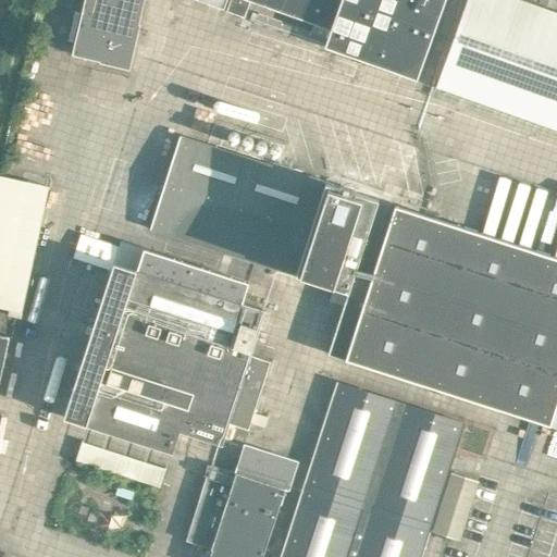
[(99,62),(130,69),(140,23),(139,23),(144,0),(84,0),(72,54),(99,61),(99,62)]
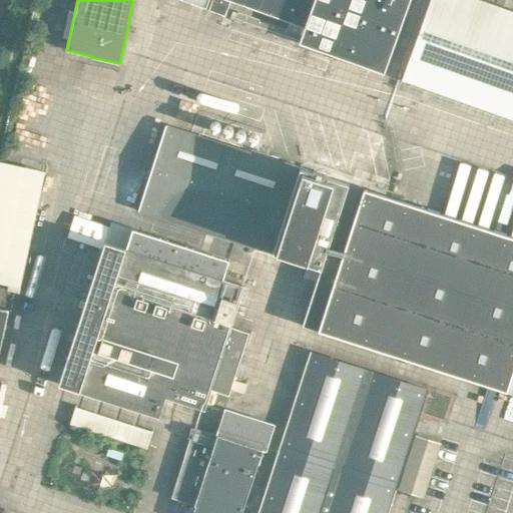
[(210,0),(207,10),(224,16),(229,1),(304,27),(299,42),(383,72),(409,0),(210,0)]
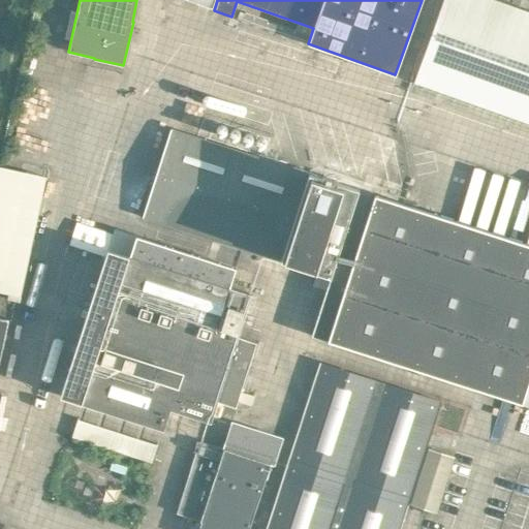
[(442,0),(413,82),(526,122),(528,122),(528,12),(493,0),(442,0)]
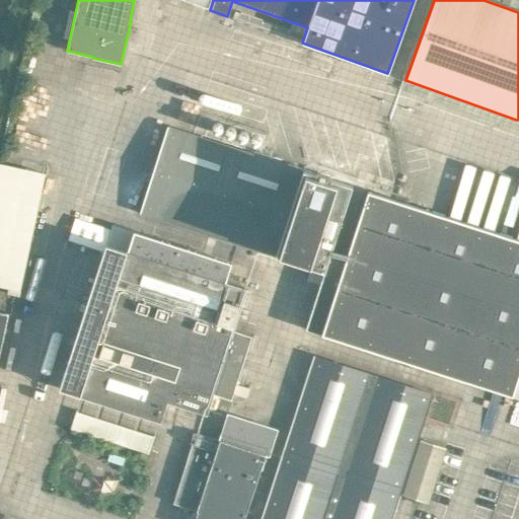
[(347,255),(330,250),(352,186),(167,126),(139,212),(323,272),(305,328),(512,395),(518,374),(518,239),(368,191),(347,255)]
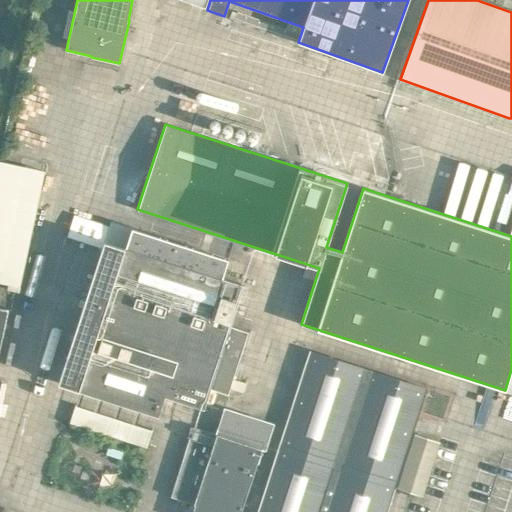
[(0,282),(16,286),(41,170),(0,161),(0,282)]
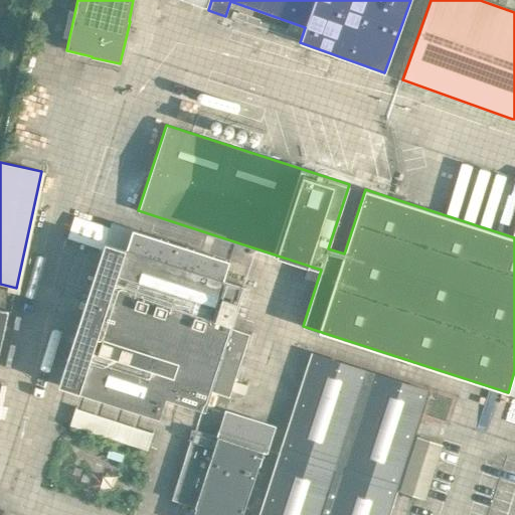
[(507,203),(492,200),(487,222),(510,228),(514,206),(514,178),(513,178),(507,203)]
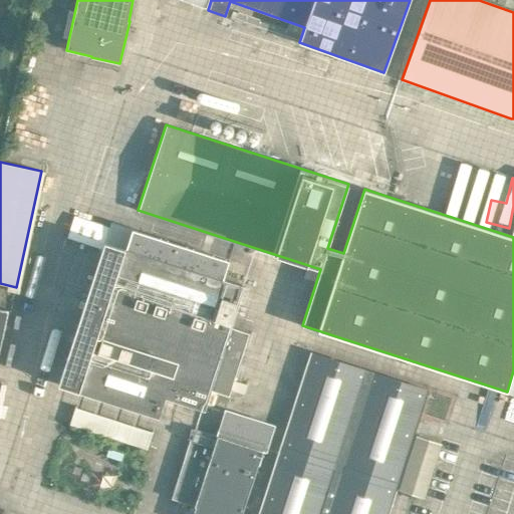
[(250,332),(230,326),(243,286),(223,279),(229,260),(132,229),(125,248),(104,241),(58,384),(158,417),(164,397),(203,409),(210,390),(229,396),(250,332)]
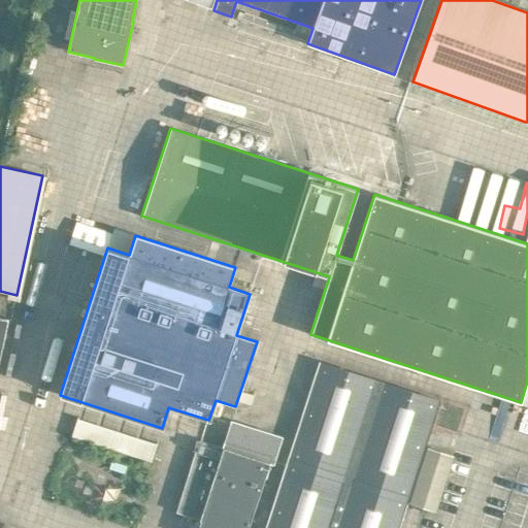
[(0,357),(2,347),(8,319),(0,316),(0,357)]
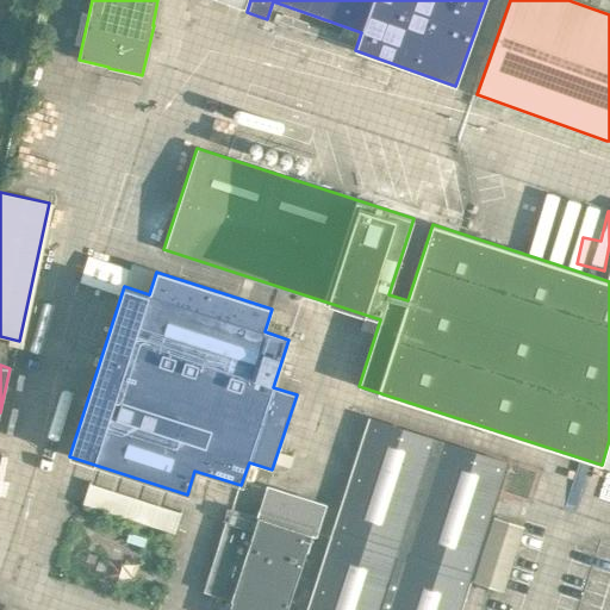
[(294,609),(447,609),(495,465),(355,421),(294,609)]
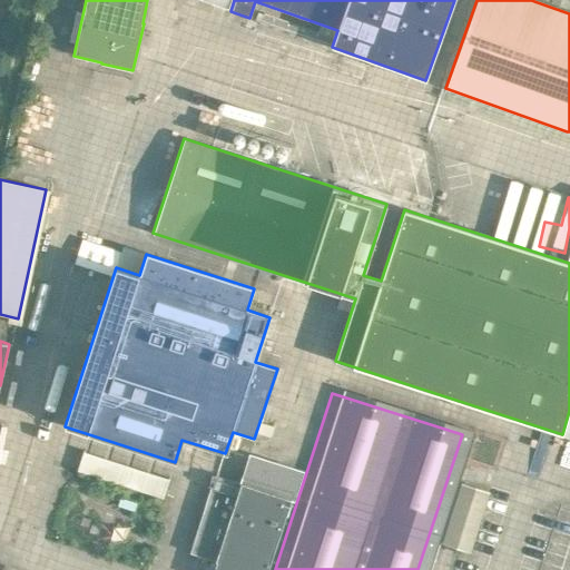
[(77,469),(165,497),(170,477),(84,449),(77,469)]
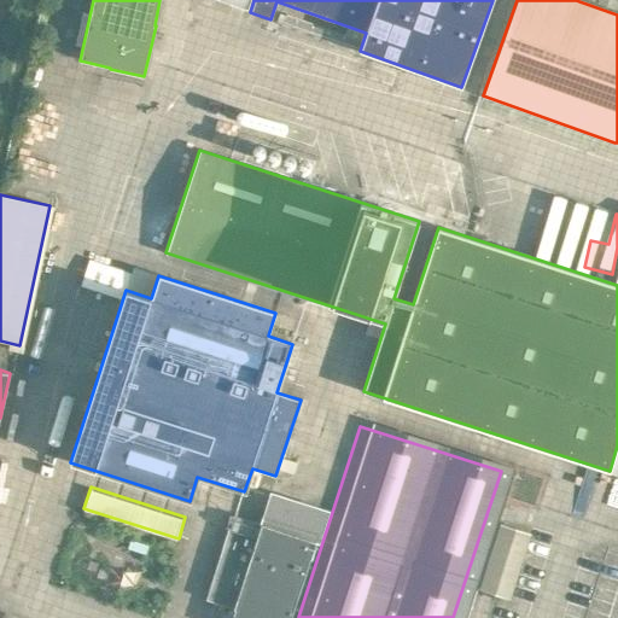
[(272,493),(262,523),(233,514),(207,599),(235,607),(231,617),(290,617),(315,542),(319,543),(330,511),(272,493)]
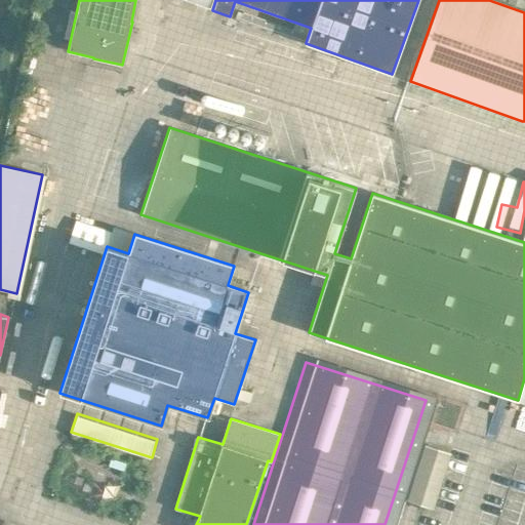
[(407,500),(432,509),(450,452),(425,444),(407,500)]
